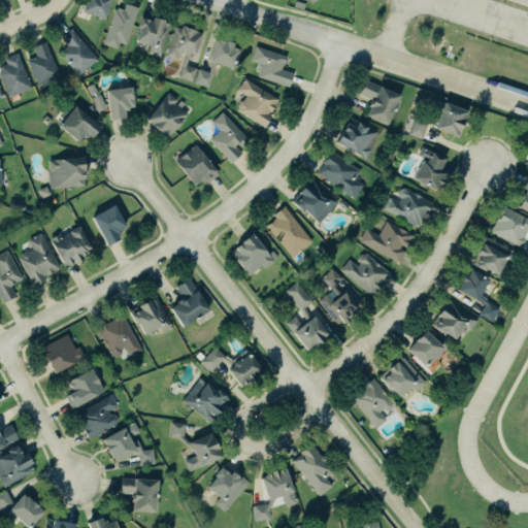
[(110,0),(105,19),(83,11),(86,0),(110,0)]
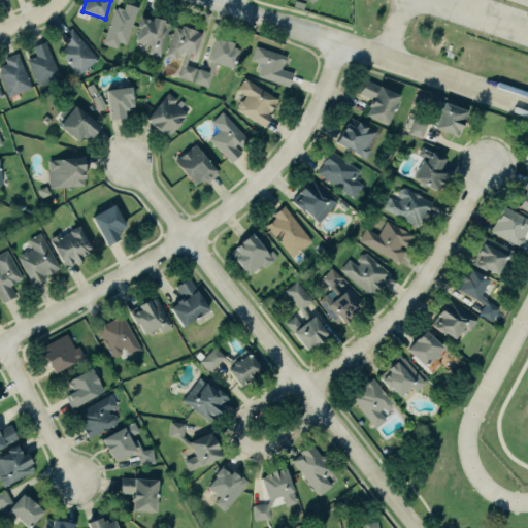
[(125,2),(137,6),(125,43),(119,41),(117,47),(102,43),(113,8),(117,9),(117,6),(123,8),(125,2)]
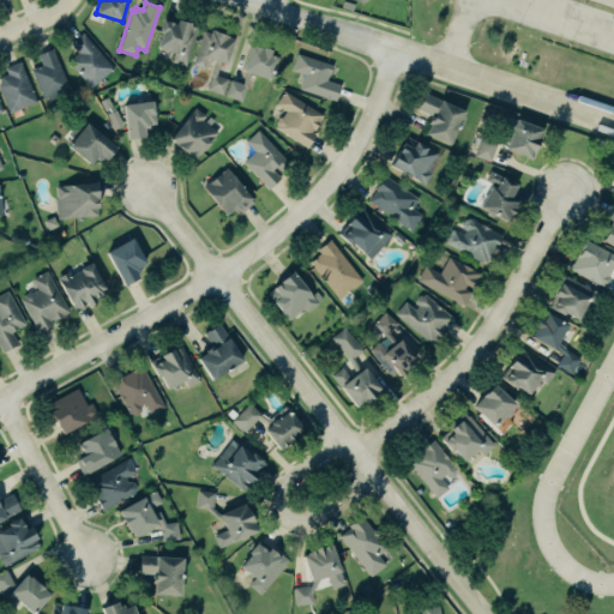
[(198,28),(185,66),(172,61),(174,53),(158,48),(157,46),(162,32),(160,31),(163,18),(178,23),(179,18),(192,23),(191,25),(198,28)]
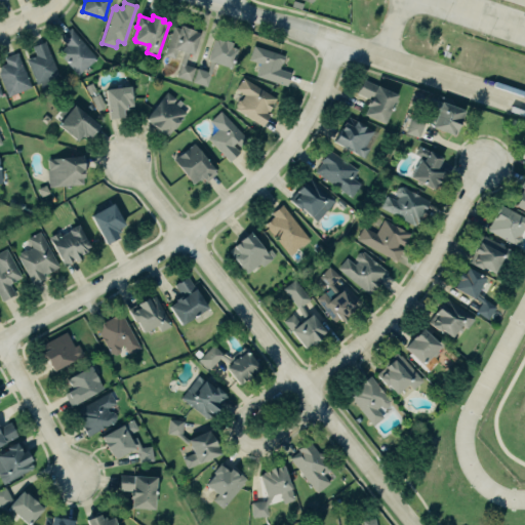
[(174,57),(164,54),(173,26),(180,28),(182,25),(196,30),(195,31),(201,33),(194,53),(189,52),(186,64),(195,67),(191,81),(176,76),(185,50),(177,48),(174,57)]
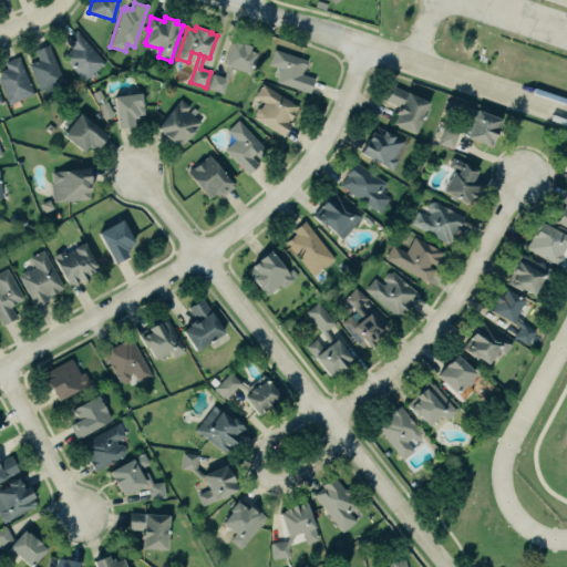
[(75,30),(64,40),(72,49),(62,57),(83,81),(104,62),(75,30)]
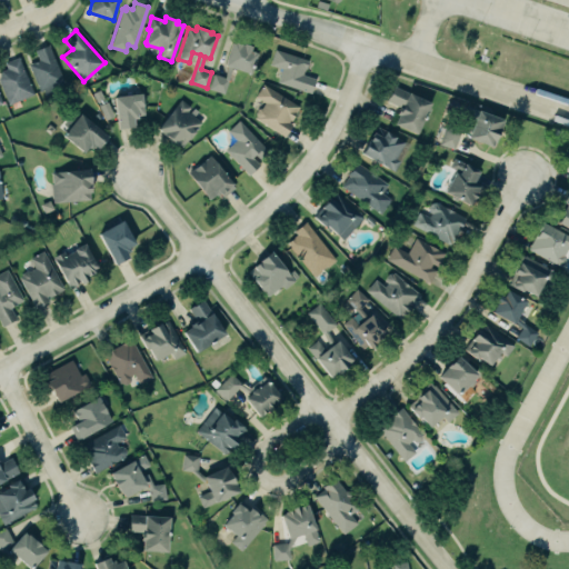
[(209,88),(213,72),(225,76),(228,66),(226,65),(233,41),(243,45),(245,42),(252,46),(250,50),(258,52),(251,72),(231,67),(223,92),(209,88)]
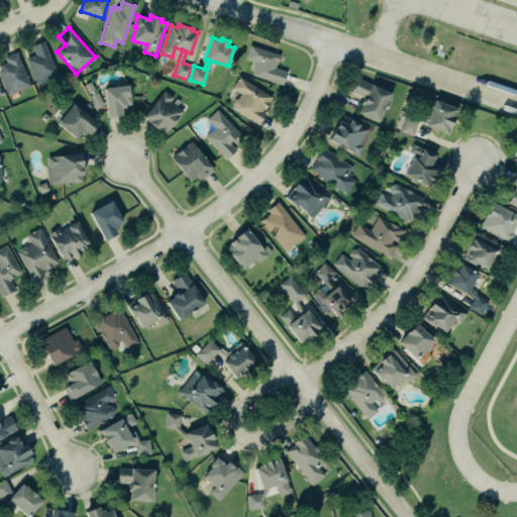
[(35,54),(31,45),(43,40),(60,79),(41,86),(39,81),(35,83),(25,59),(35,54)]
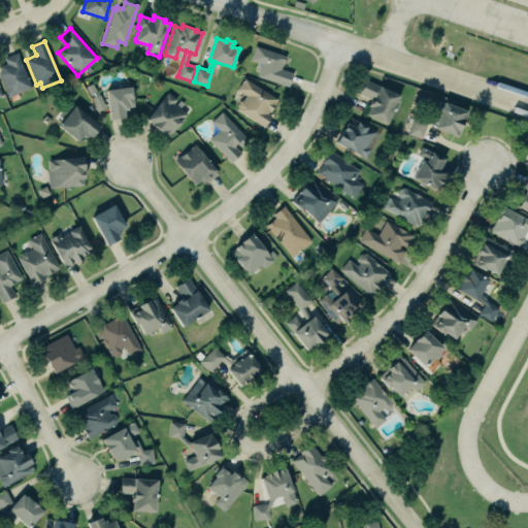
[(281,68),(282,65),(283,65),(287,56),(256,45),(251,60),(261,64),(257,76),(289,87),(294,72),(281,68)]
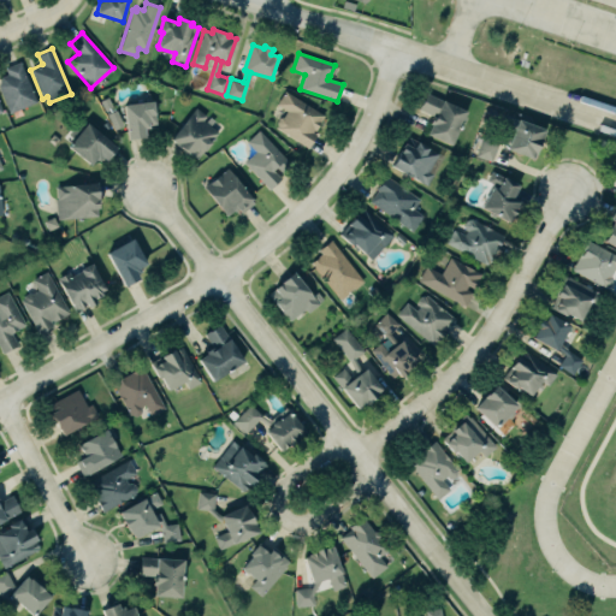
[(19,61),(36,102),(9,113),(0,93),(0,78),(1,76),(7,73),(5,67),(19,61)]
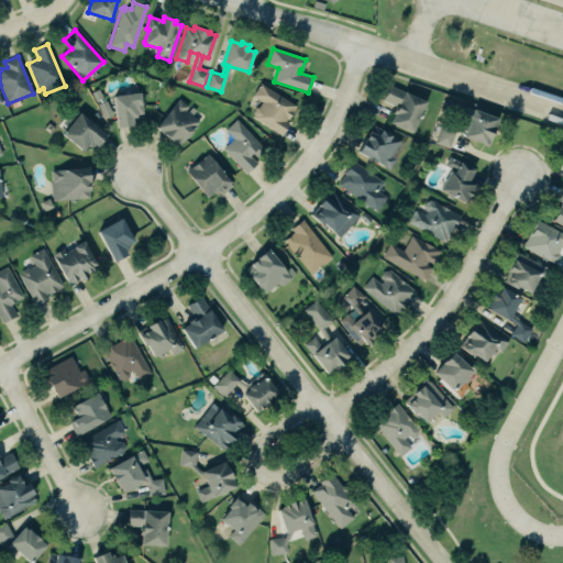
[(260,84),(296,105),(288,119),(287,118),(285,120),(289,122),(282,134),(252,118),(262,100),(253,95),(260,84)]
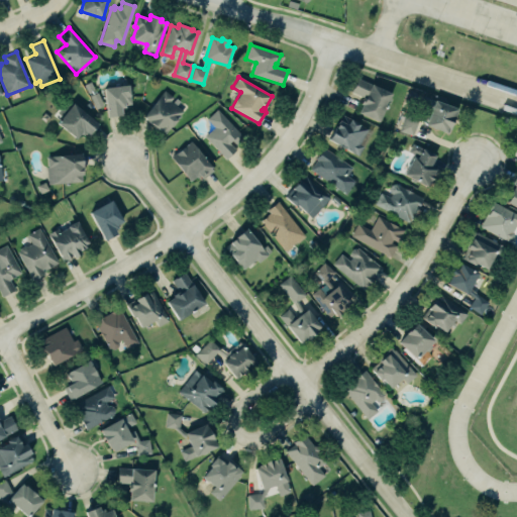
[(364,97),(360,103),(363,104),(358,112),(378,121),(391,93),(357,77),(351,91),(364,97)]
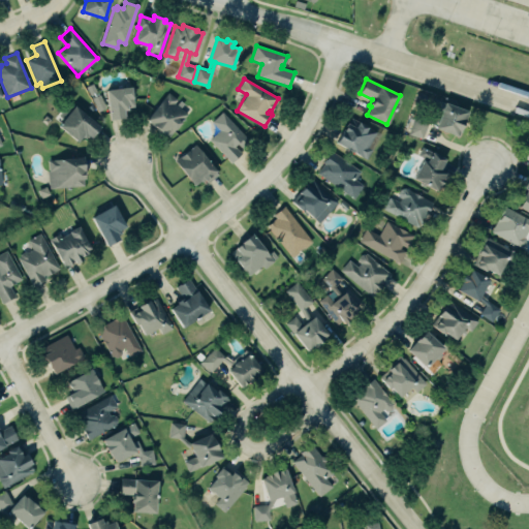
[(92,82),(96,91),(89,94),(85,85),(92,82)]
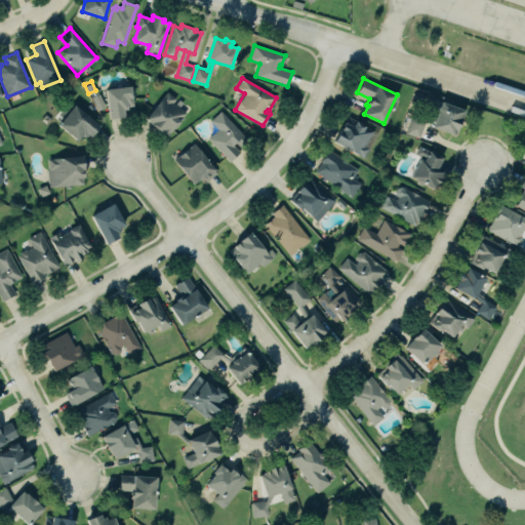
[(131,85),(133,105),(127,106),(127,108),(124,109),(125,116),(110,118),(106,88),(131,85)]
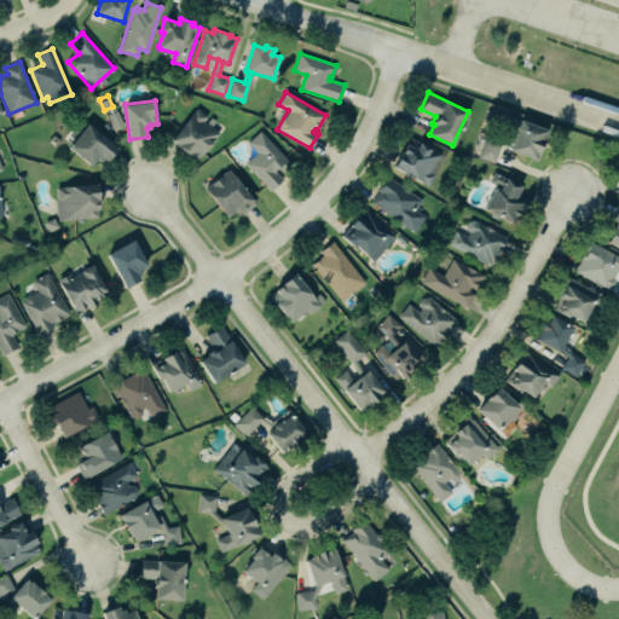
[(196,108),(207,116),(203,120),(219,133),(197,161),(171,140),(196,108)]
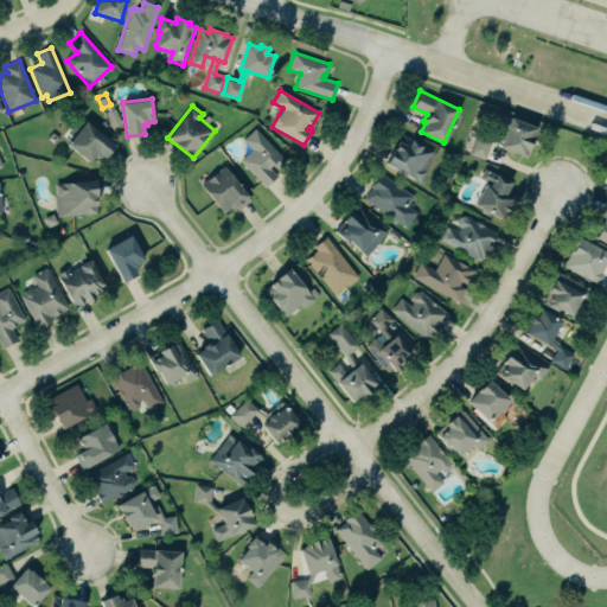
[(114,108),(121,123),(112,127),(104,113),(114,108)]
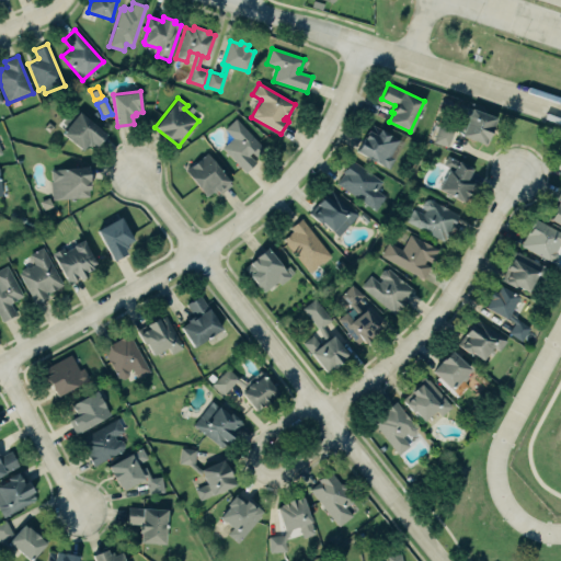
[(460,104),(496,117),(487,144),(462,135),(465,130),(454,129),(447,146),(434,140),(441,123),(466,126),(468,119),(456,115),(460,104)]
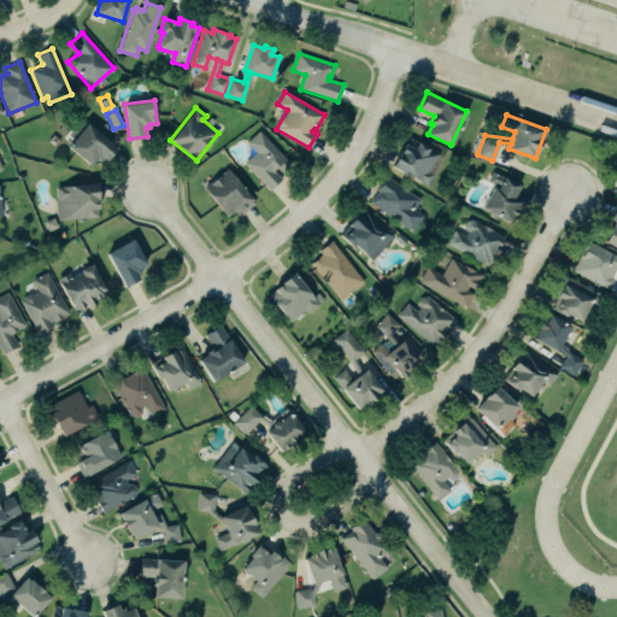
[(81,117),(118,147),(107,160),(103,156),(100,159),(97,158),(92,164),(69,145),(74,139),(68,134),(81,117)]
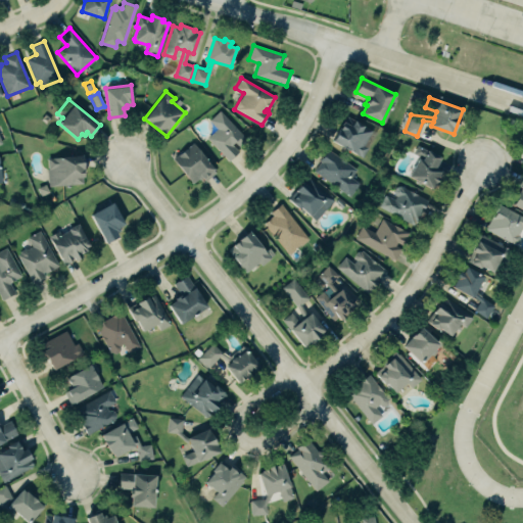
[(216,129),(207,120),(219,109),(247,138),(239,146),(234,141),(231,144),(238,152),(229,161),(206,138),(216,129)]
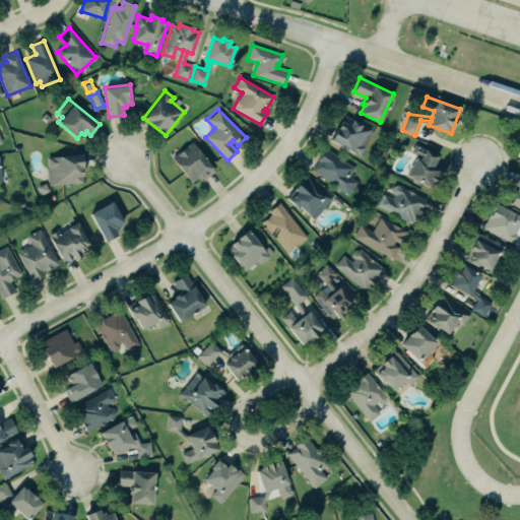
[(344,115),(330,139),(361,156),(366,147),(362,144),(370,129),(344,115)]
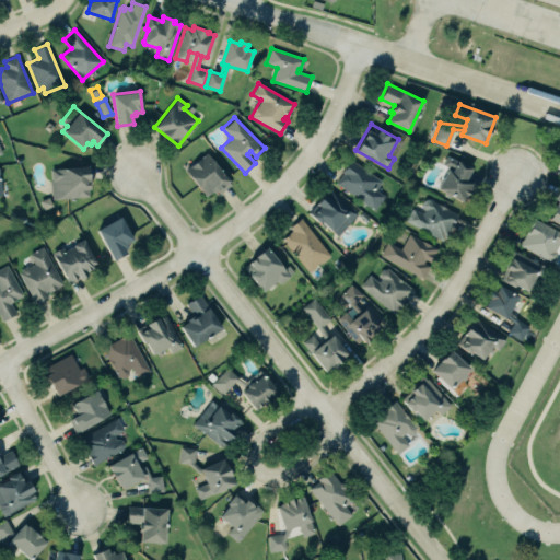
[(207,152),(232,183),(220,193),(217,188),(206,197),(185,170),(207,152)]
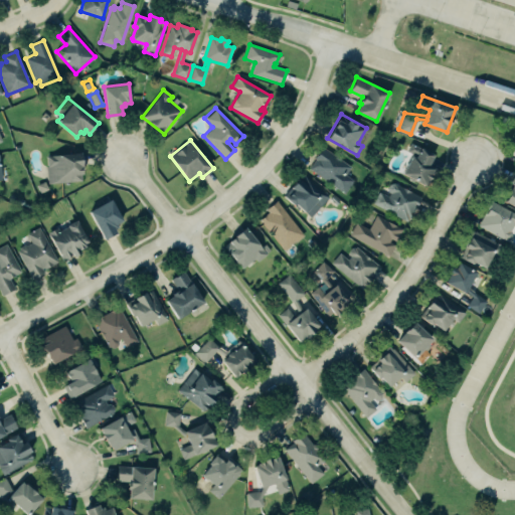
[(406,151),(411,143),(435,155),(430,164),(436,168),(426,185),(403,173),(413,154),(406,151)]
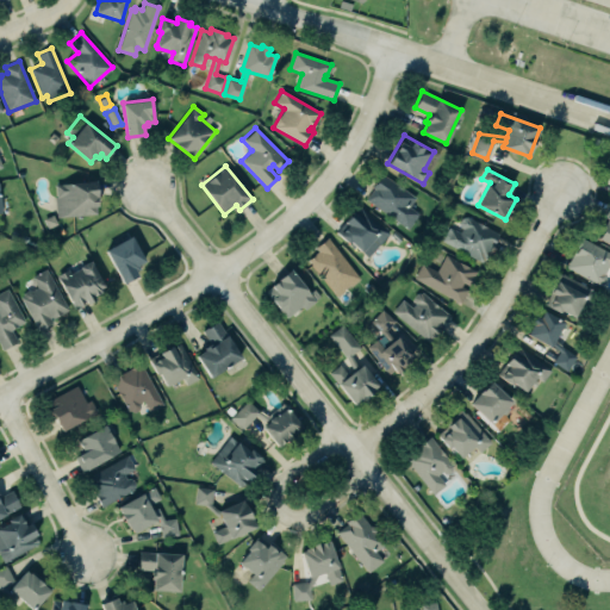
[(373,188),(371,186),(381,173),(415,197),(409,206),(418,213),(408,229),(366,199),(373,188)]
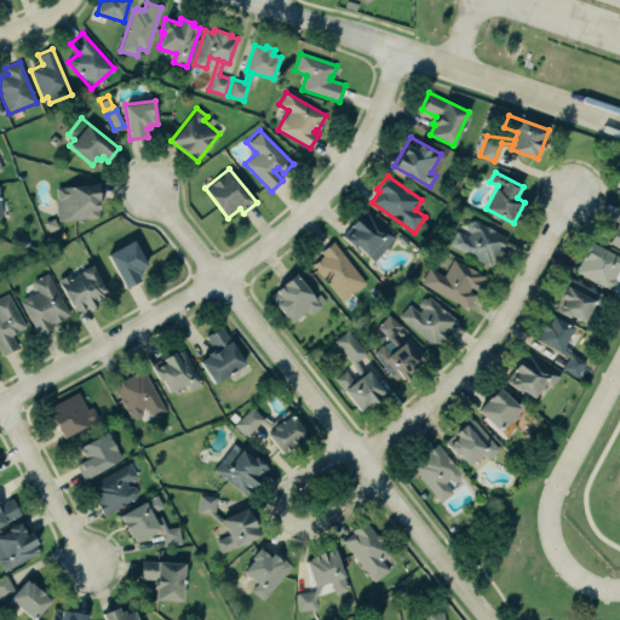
[(98,183),(101,208),(97,208),(98,217),(57,220),(55,187),(98,183)]
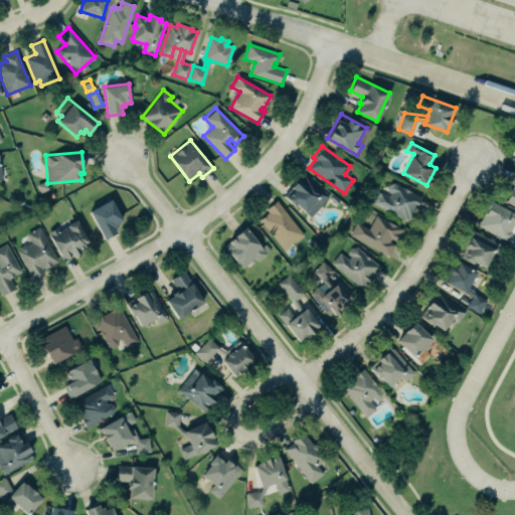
[(514,172),(514,205),(506,201),(510,193),(506,191),(514,172)]
